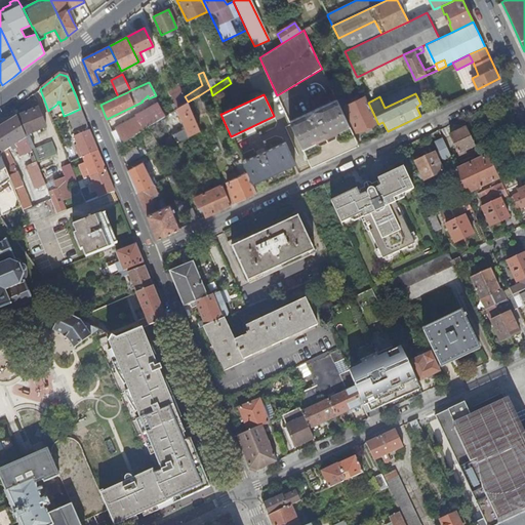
[(188,102),(185,96),(175,103),(178,108),(187,103),(188,102)]
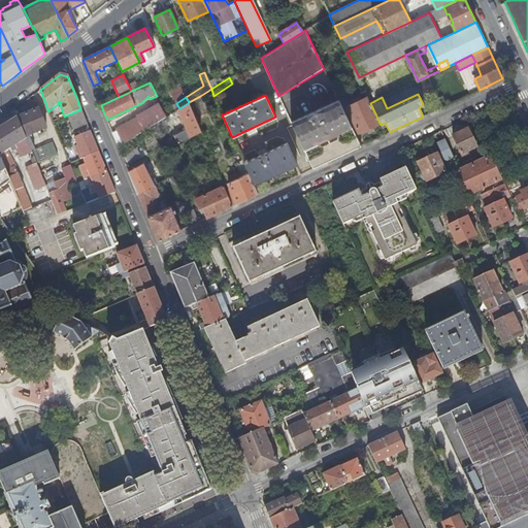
[(359,133),(380,123),(370,103),(368,97),(347,107),(359,133)]
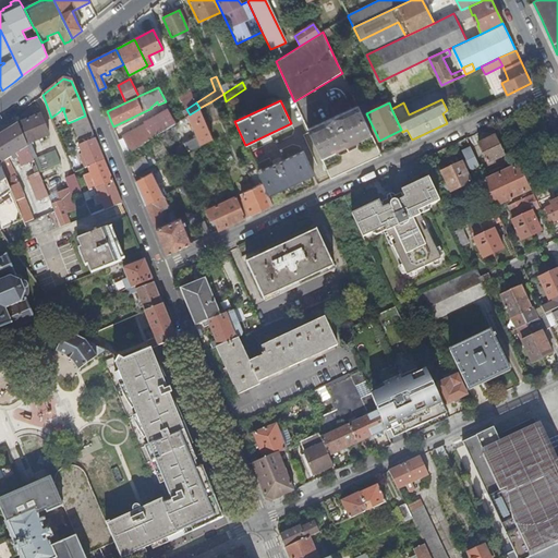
[(360,164),(380,155),(356,105),(306,128),(330,178),(360,164)]
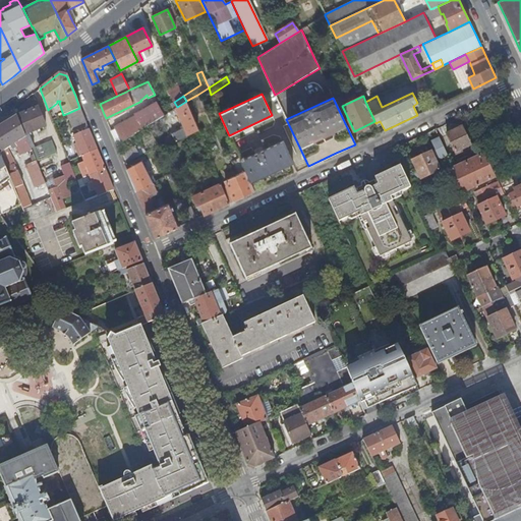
[(115,128),(121,142),(164,115),(158,102),(135,115),(136,116),(115,128)]
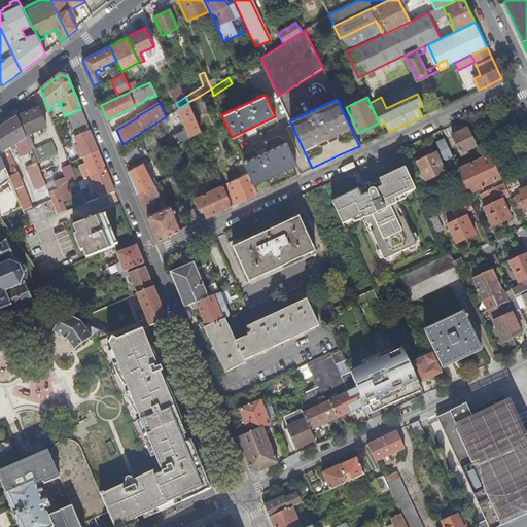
[(187,103),(179,108),(178,109),(186,129),(173,135),(178,143),(200,132),(187,103)]
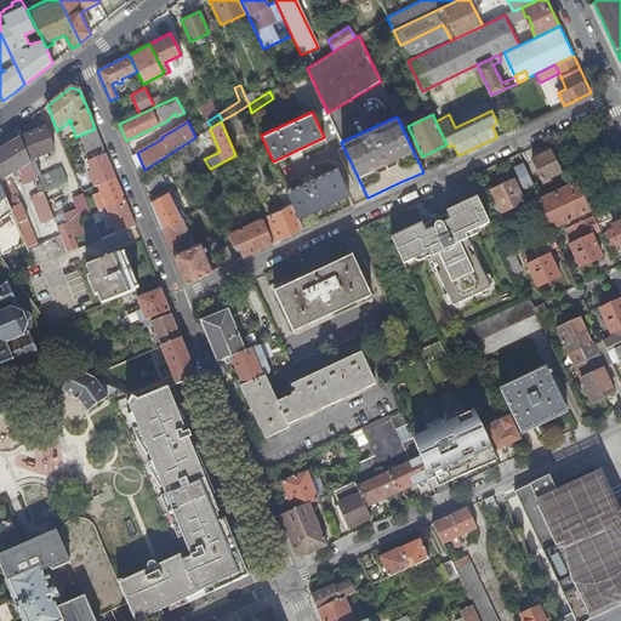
[(20,138),(35,175),(36,178),(41,177),(34,160),(55,152),(47,132),(45,127),(20,138)]
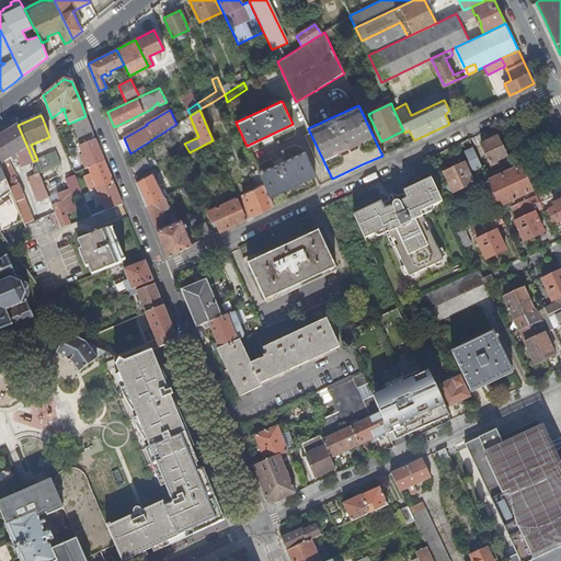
[(92,133),(86,116),(73,122),(80,138),(92,133)]
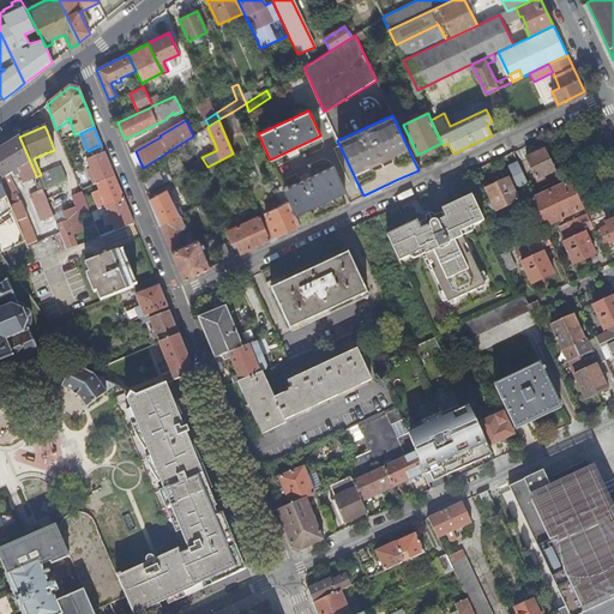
[(0,180),(11,174),(14,181),(35,173),(19,137),(0,149),(0,180)]
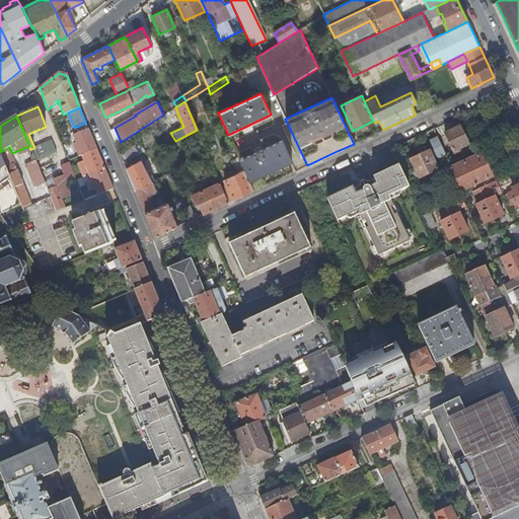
[(459,127),(445,133),(453,152),(468,145),(459,127)]
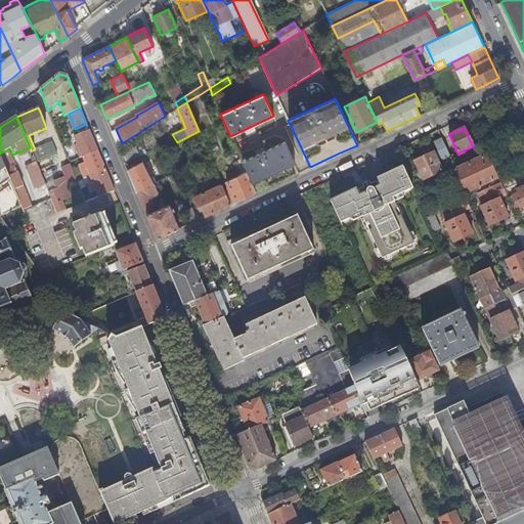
[(79,158),(97,150),(89,130),(82,133),(81,130),(75,133),(76,135),(74,136),(77,144),(75,145),(79,158)]
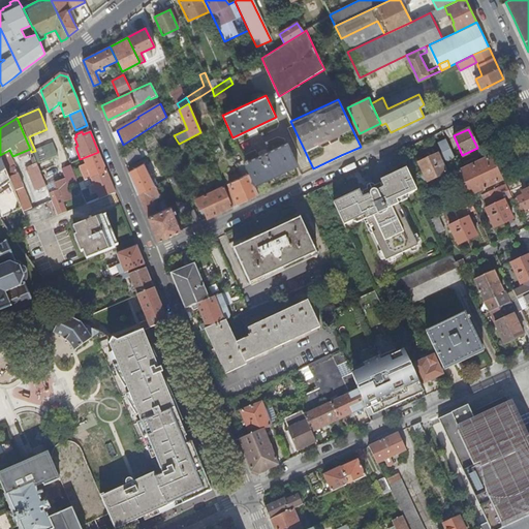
[(454,156),(449,148),(446,141),(439,145),(442,152),(437,154),(428,158),(439,182),(445,179),(443,174),(445,173),(441,162),(454,156)]
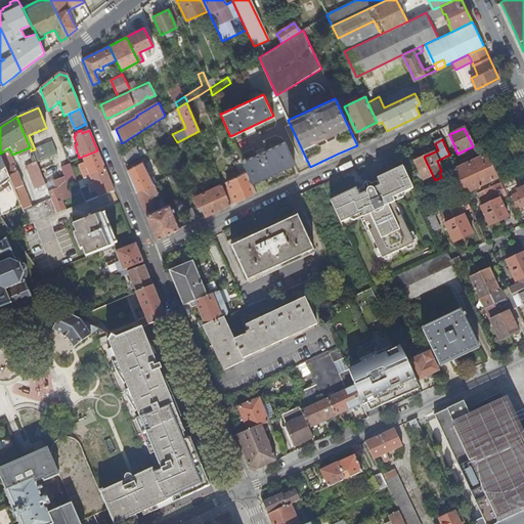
[(36,145),(39,159),(58,154),(55,140),(36,145)]
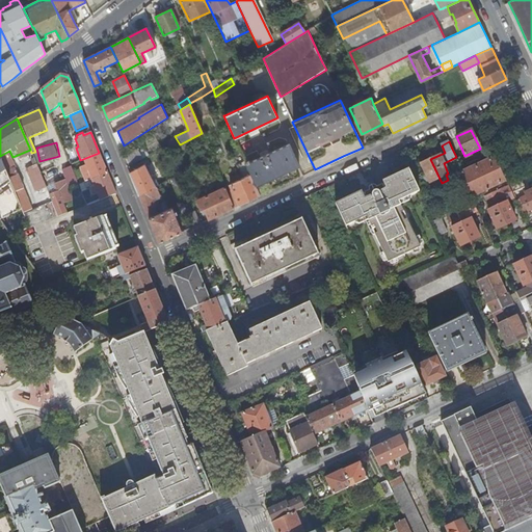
[(245,163),(256,186),(299,165),(289,143),(245,163)]
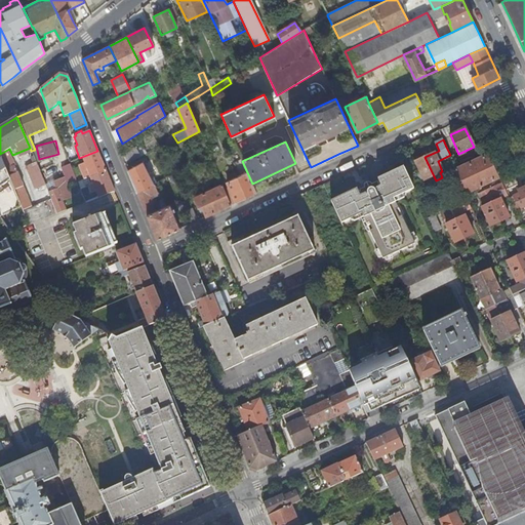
[(127,154),(132,162),(144,155),(138,147),(127,154)]
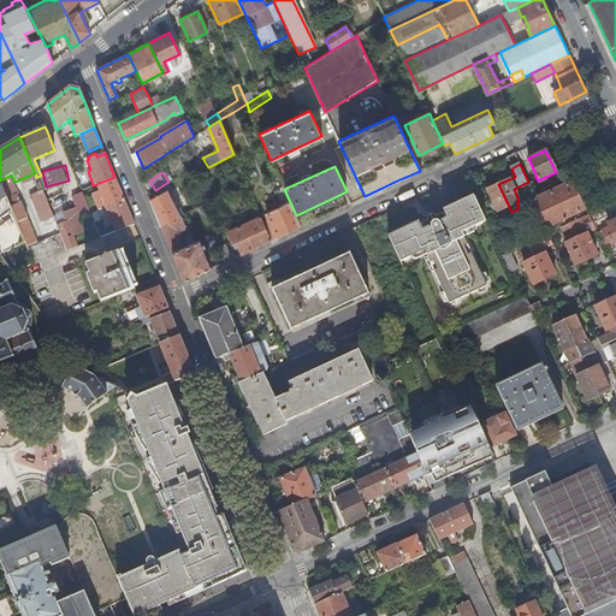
[(102,209),(124,201),(119,190),(118,188),(114,177),(93,185),(90,187),(100,211),(102,209)]
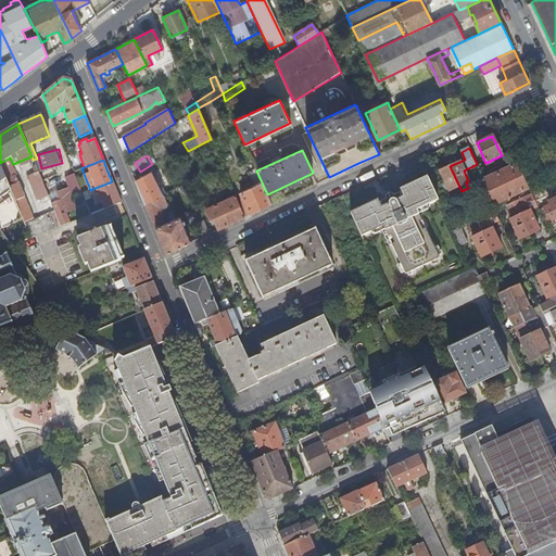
[(0,229),(1,230),(24,220),(23,220),(14,198),(5,177),(0,163),(0,229)]
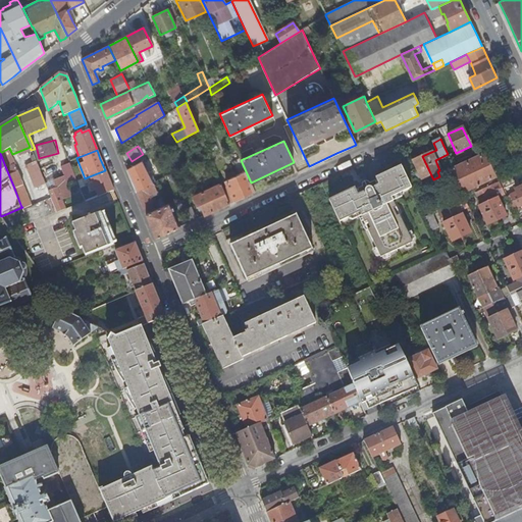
[(477,158),(475,153),(468,157),(470,161),(450,170),(460,194),(469,190),(471,194),(479,191),(477,186),(496,177),(484,154),(477,158)]
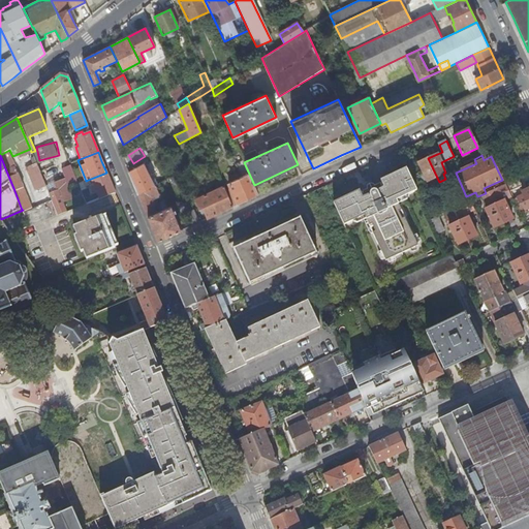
[(439,182),(428,158),(418,162),(424,174),(427,180),(428,182),(430,180),(432,185),(439,182)]
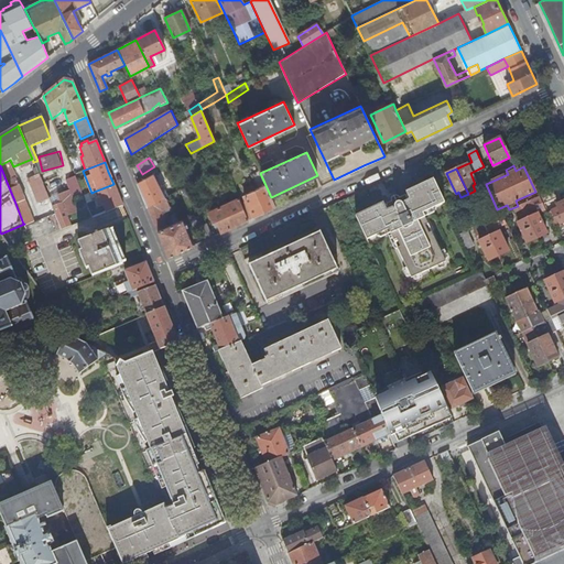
[(41,172),(29,177),(40,203),(52,197),(41,172)]
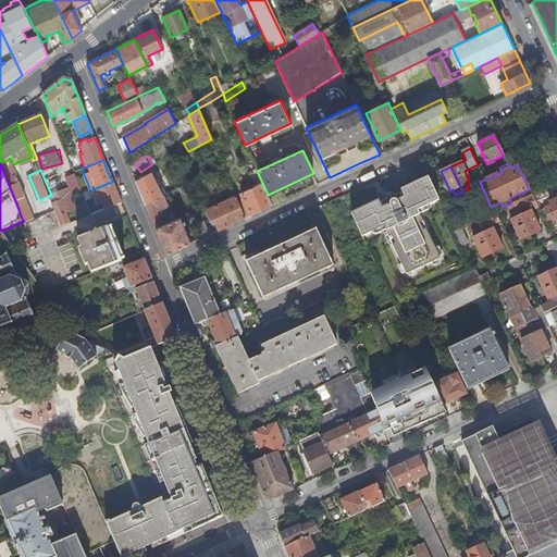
[(262,209),(272,205),(268,195),(257,171),(256,170),(248,173),(255,187),(240,194),(250,214),(262,209)]
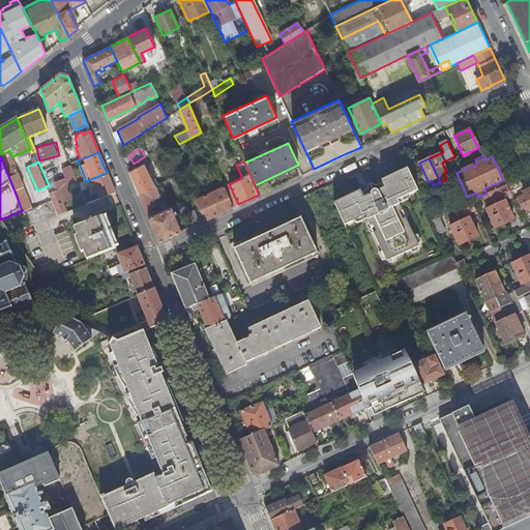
[(144,164),(128,172),(133,181),(138,195),(154,185),(144,164)]
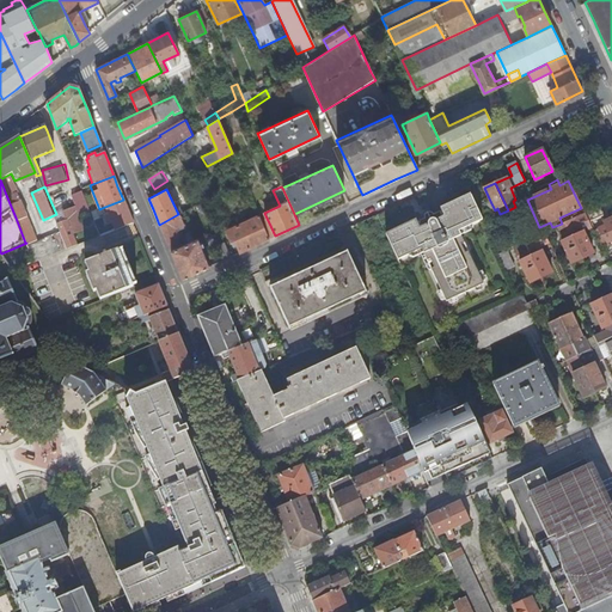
[(16,218),(25,243),(35,238),(16,190),(6,195),(16,218)]
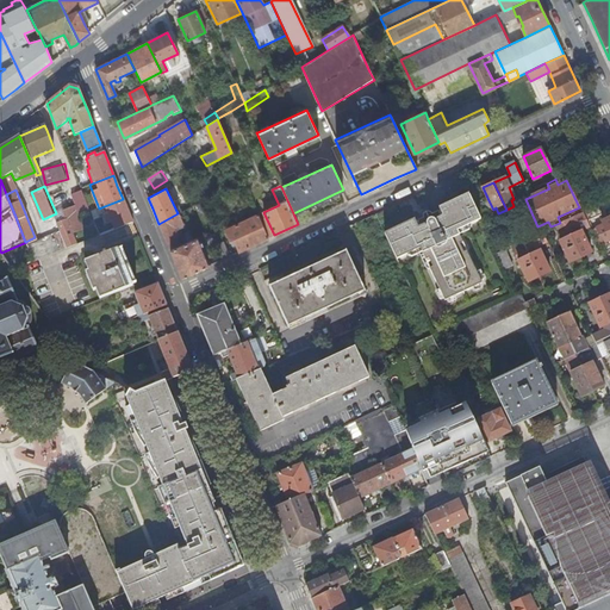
[(72,195),(80,216),(89,211),(81,192),(72,195)]
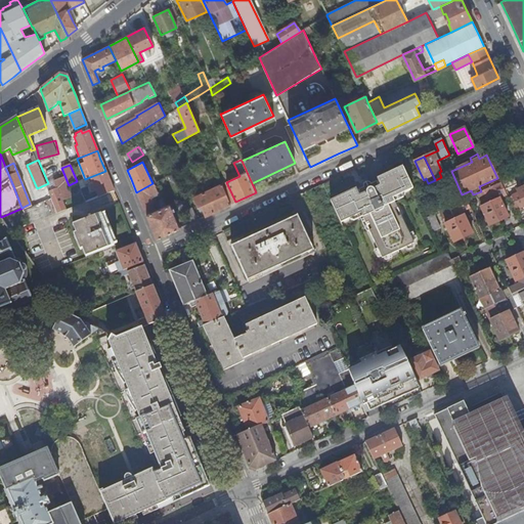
[(411,185),(402,166),(378,177),(379,180),(382,186),(374,190),(370,183),(369,182),(368,182),(366,181),(364,182),(363,184),(363,187),(357,190),(356,187),(330,200),(341,223),(361,214),(383,259),(415,244),(394,199),(413,189),(411,185)]
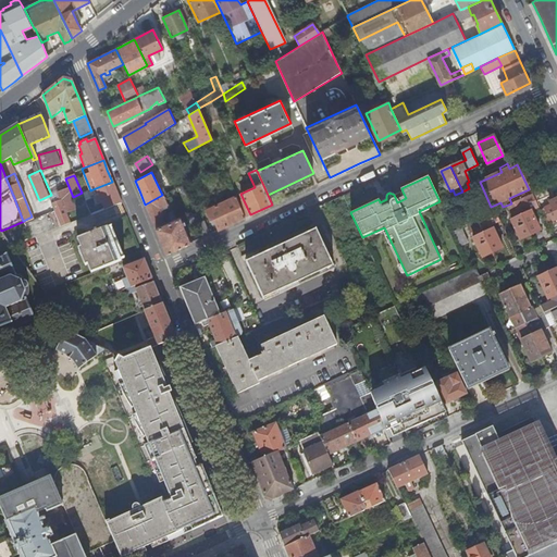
[(102,202),(104,210),(121,202),(115,190),(112,182),(93,189),(99,205),(102,202)]
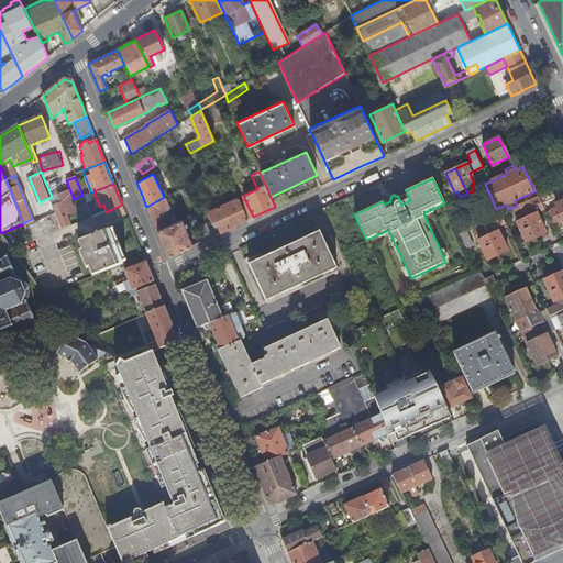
[(555,197),(551,189),(539,195),(542,202),(555,197)]
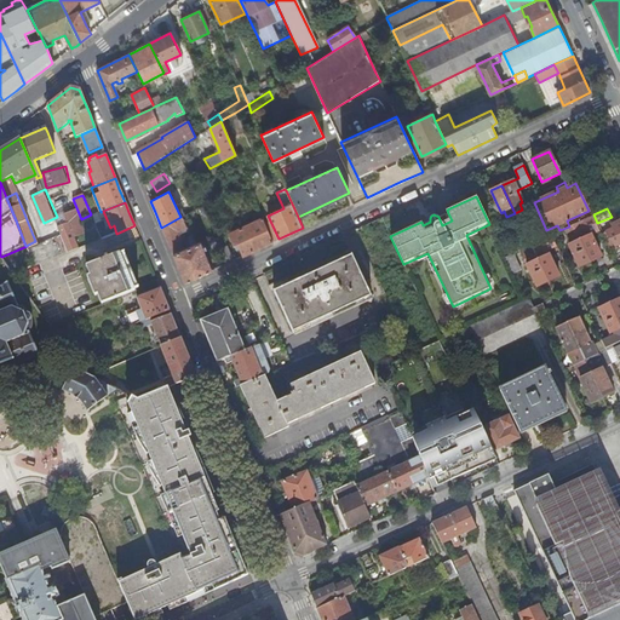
[(101,212),(91,216),(95,224),(104,220),(107,229),(110,228),(103,211),(101,212)]
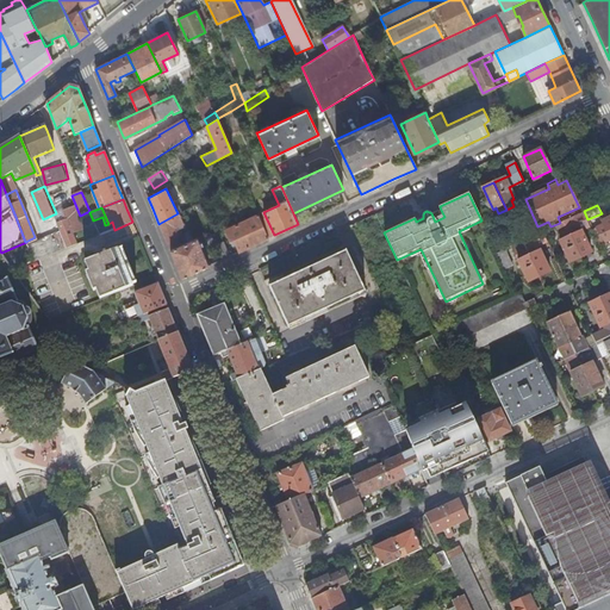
[(441,210),(431,213),(435,222),(444,217),(441,210)]
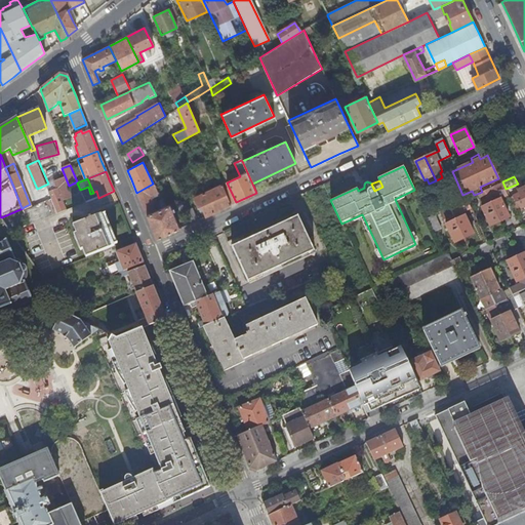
[(153,184),(136,193),(140,202),(147,215),(157,211),(151,197),(158,194),(153,184)]
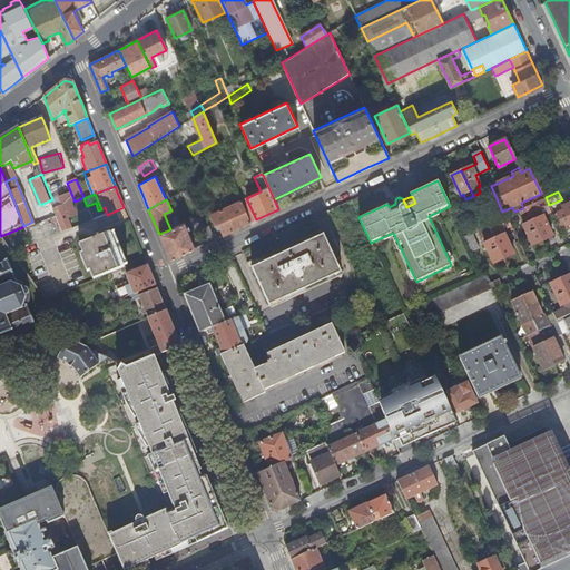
[(234,231),(251,223),(242,200),(210,215),(215,226),(219,225),(224,235),(234,231)]
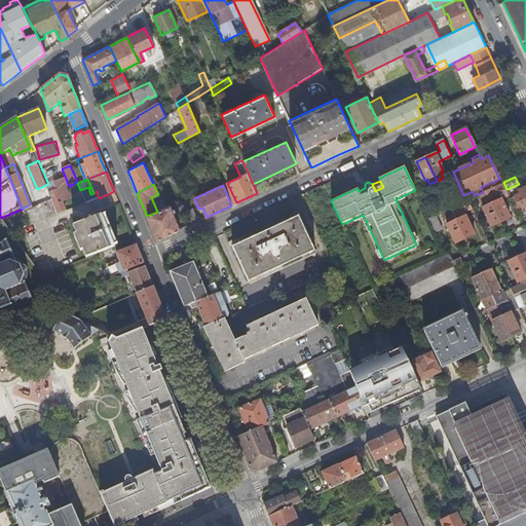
[(492,188),(486,190),(489,198),(500,222),(510,217),(501,199),(497,200),(492,188)]
